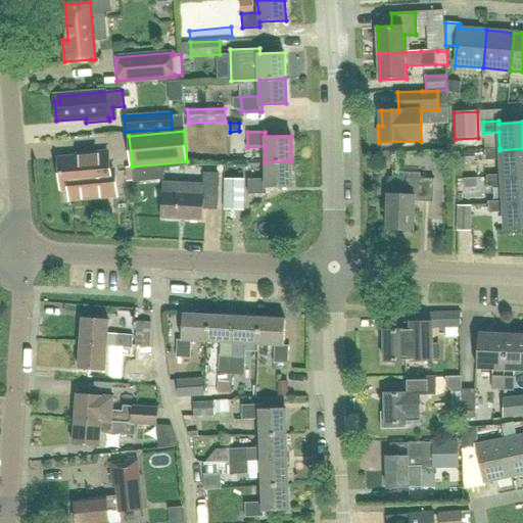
[(500,148),(485,149),(486,159),(501,158),(502,175),(502,177),(522,175),(522,148),(500,150),(500,148)]
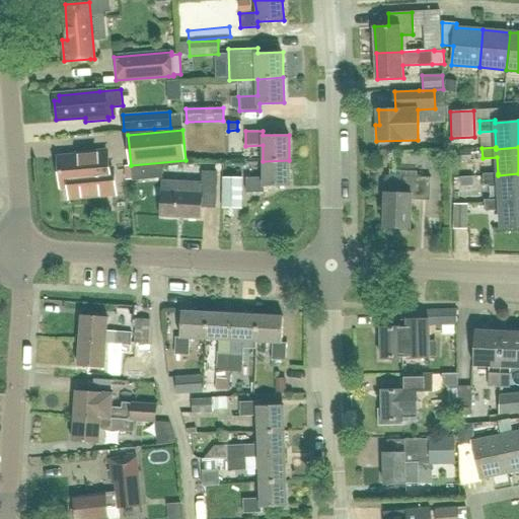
[(84,153),(84,156),(59,158),(62,187),(69,186),(71,198),(110,194),(107,151),(84,153)]
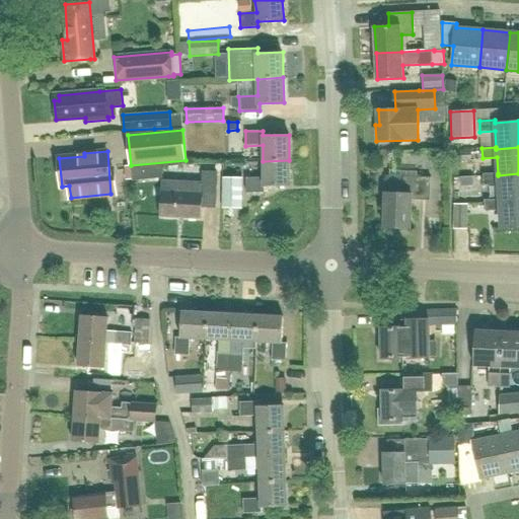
[(471,151),(448,152),(448,162),(471,161),(471,151)]
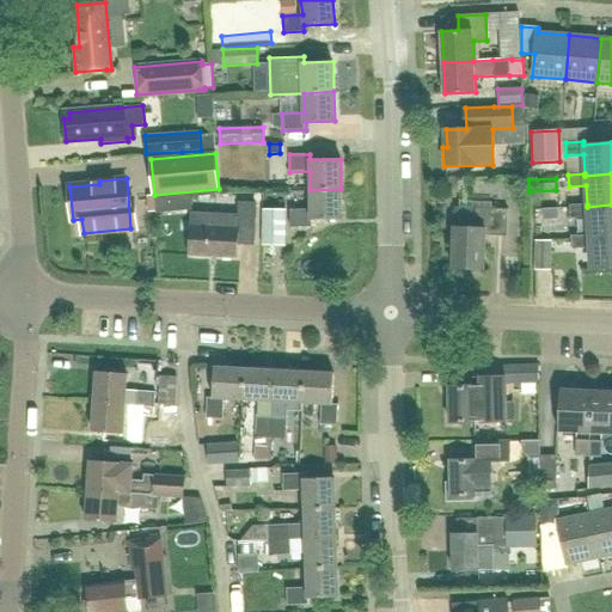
[(341,189),(310,190),(310,209),(289,209),(291,227),(311,227),(311,220),(341,220),(341,189)]
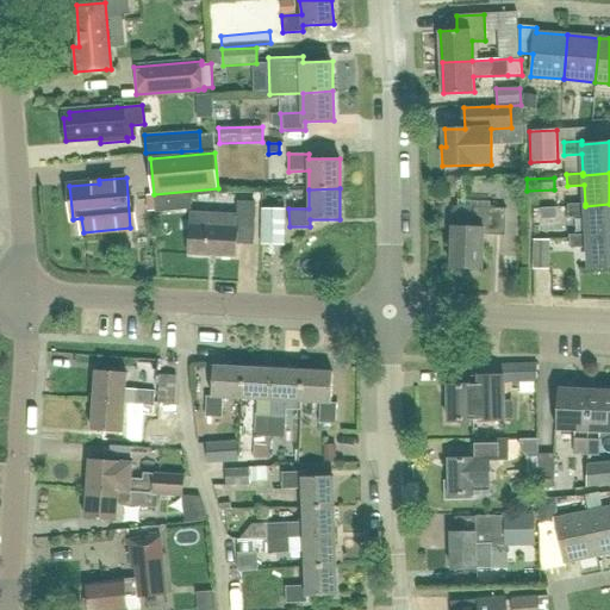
[(236,256),(237,251),(237,244),(254,246),(255,212),(255,203),(240,201),(238,211),(237,228),(190,225),(188,254),(236,256)]
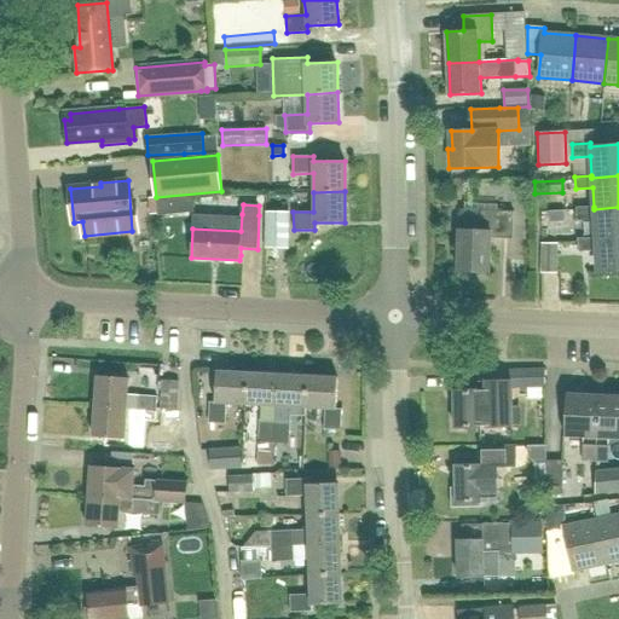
[(596,241),(618,239),(618,207),(594,209),(594,207),(576,208),(577,220),(595,219),(596,237),(596,241)]
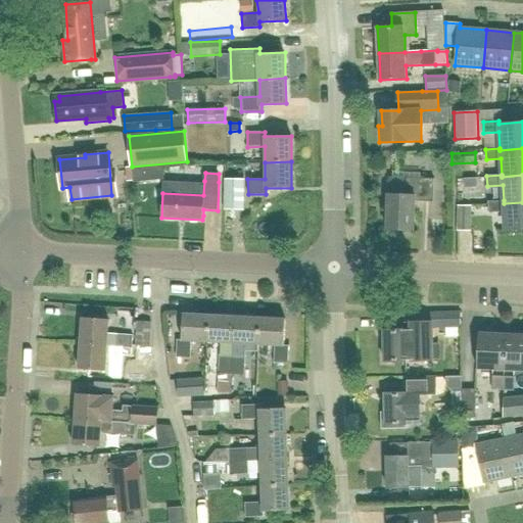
[(434,179),(389,177),(388,194),(386,229),(413,230),(415,200),(433,201),(434,179)]
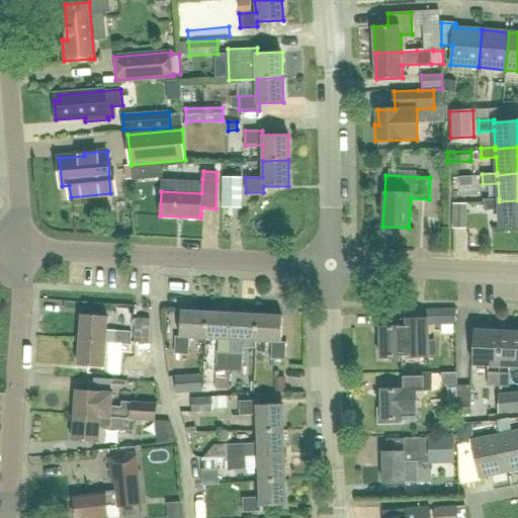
[(243,178),(222,177),(222,207),(242,207),(243,178)]
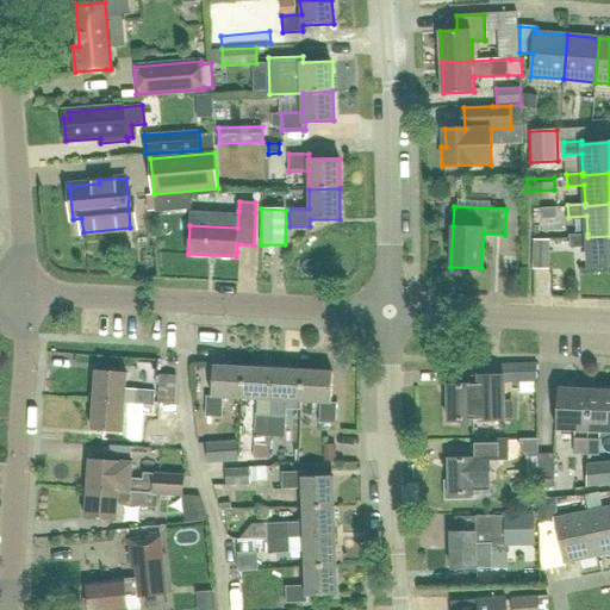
[(555,209),(541,209),(541,219),(556,218),(555,209)]
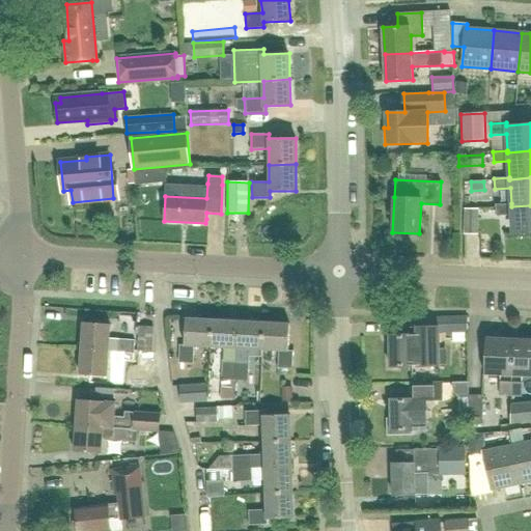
[(530,232),(530,205),(511,206),(511,203),(496,204),(496,216),(512,215),(513,234),(530,232)]
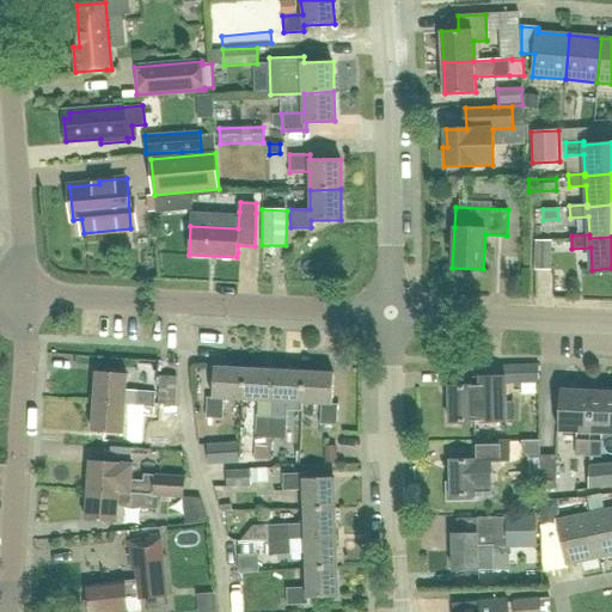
[(551,270),(551,240),(536,240),(534,270),(551,270)]
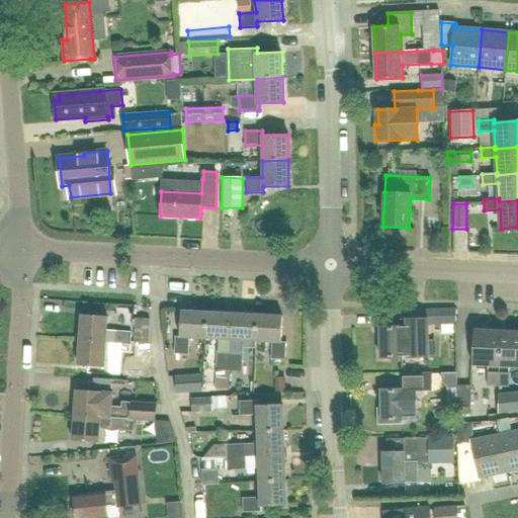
[(229,221),(244,221),(245,210),(229,209),(229,221)]
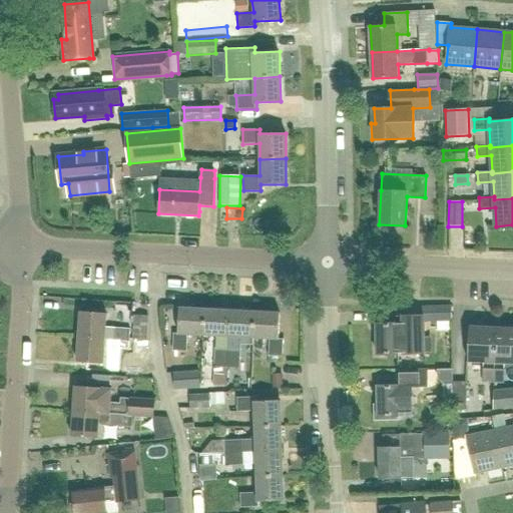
[(465,226),(465,245),(475,245),(476,227),(465,226)]
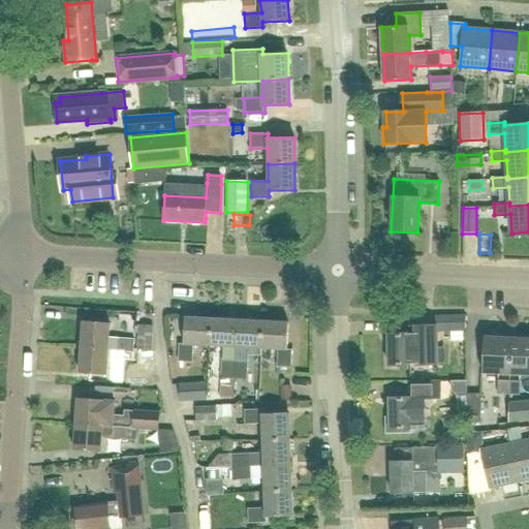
[(465,315),(450,316),(450,331),(465,331),(465,315)]
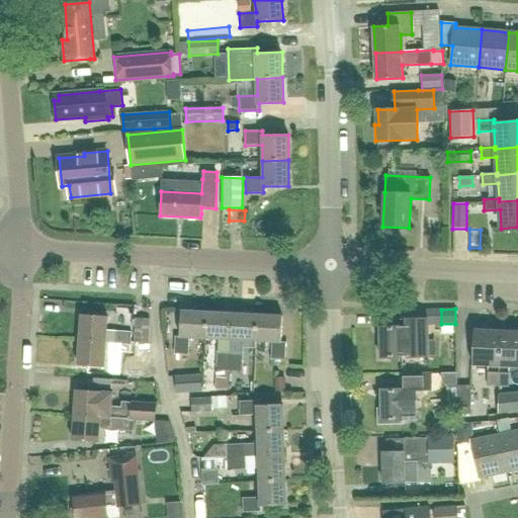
[(206,339),(207,313),(182,311),(181,337),(176,337),(175,354),(188,355),(189,338),(206,339)]
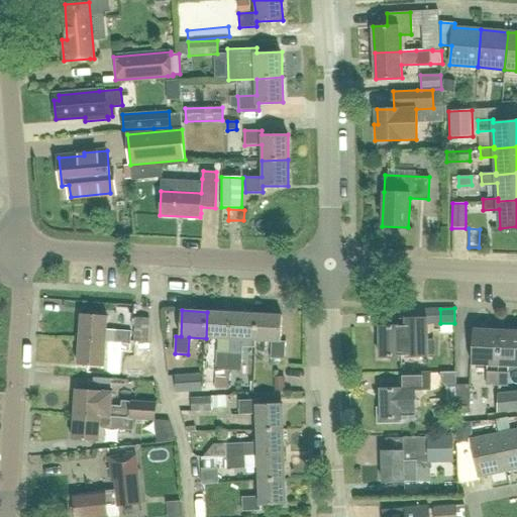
[(219,338),(216,370),(215,388),(227,389),(228,371),(229,350),(230,339),(231,313),(207,312),(206,338),(219,338)]
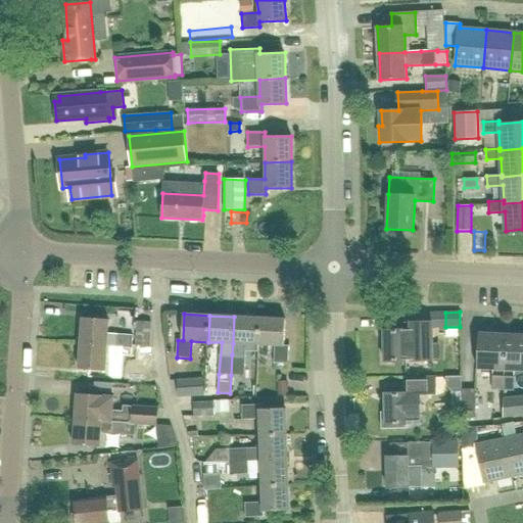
[(80,343),(106,345),(133,346),(133,335),(119,334),(119,333),(107,333),(108,319),(82,317),(80,343)]
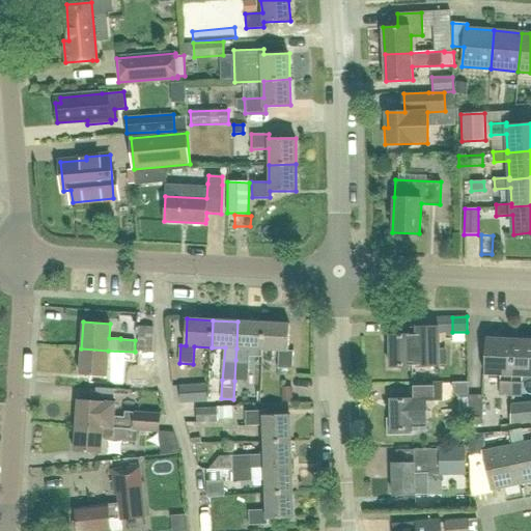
[(238,322),(236,348),(262,350),(263,323),(238,322)]
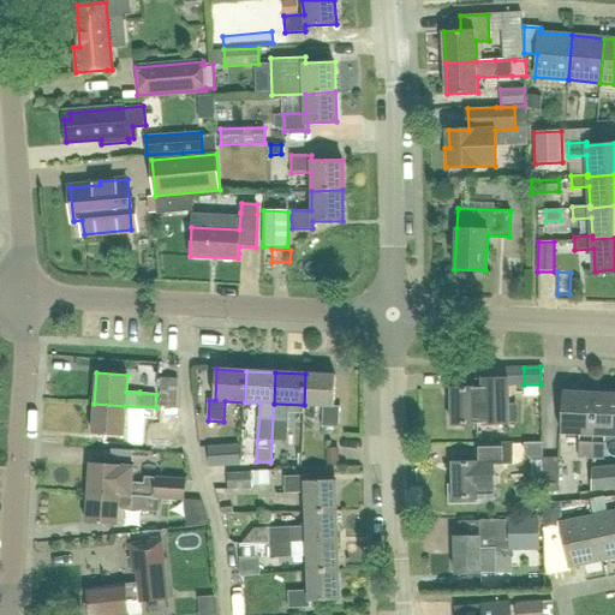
[(305,374),(304,405),(323,406),(322,427),(339,427),(340,406),(334,405),(336,375),(305,374)]
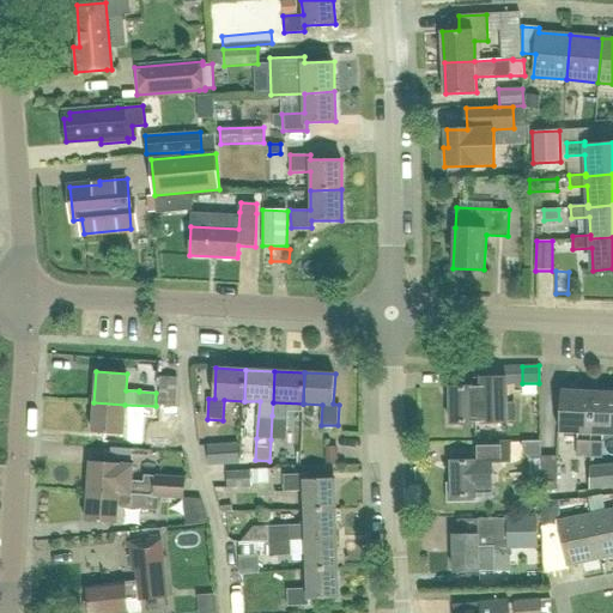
[(177,406),(177,378),(162,377),(161,406),(177,406)]
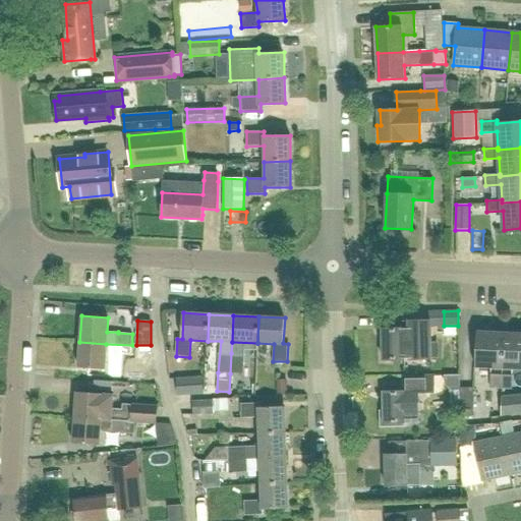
[(403,329),(382,329),(382,359),(404,359),(404,358),(408,358),(408,359),(429,359),(429,321),(402,322),(403,329)]
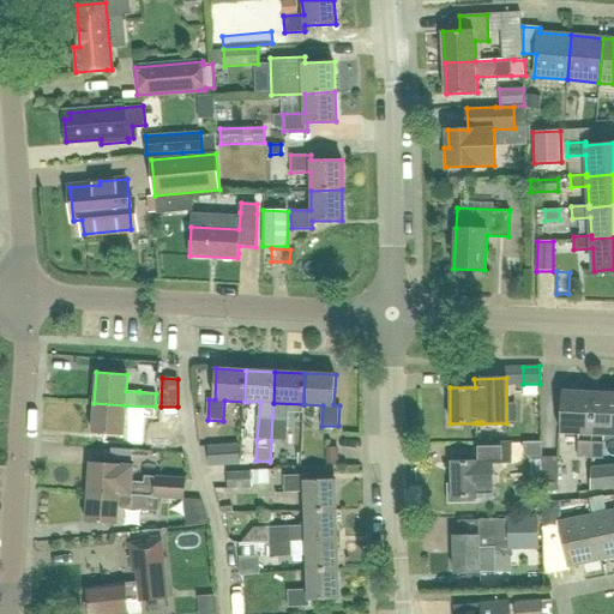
[(593,458),(595,392),(564,390),(560,434),(579,435),(578,458),(593,458)]
